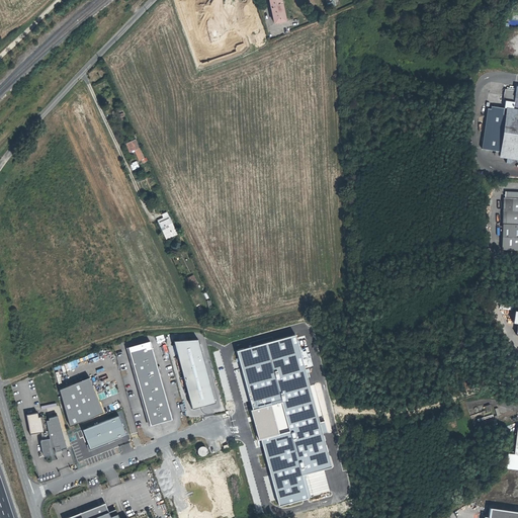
[(285,20),(280,0),(269,0),(274,23),(285,20)]
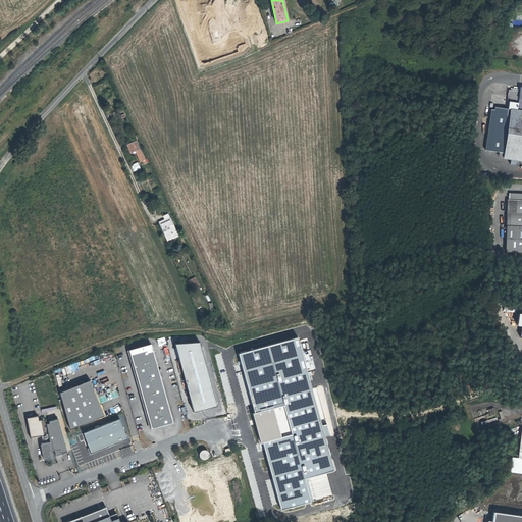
[(521,87),(520,87),(520,92),(518,103),(509,101),(507,114),(513,115),(511,127),(503,126),(500,152),(507,153),(521,154),(521,87)]
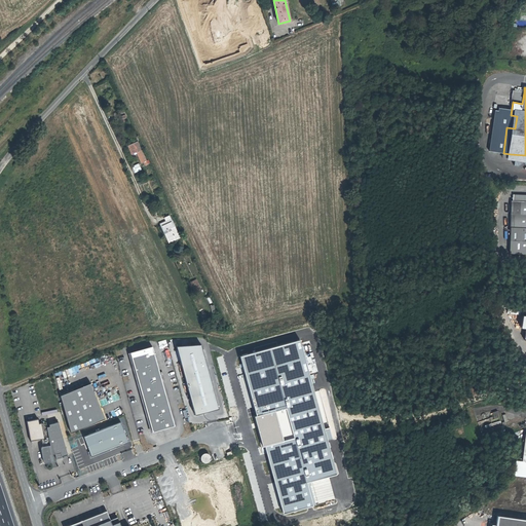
[(512,102),(513,102),(522,104),(524,92),(520,91),(513,90),(512,101),(512,102)]
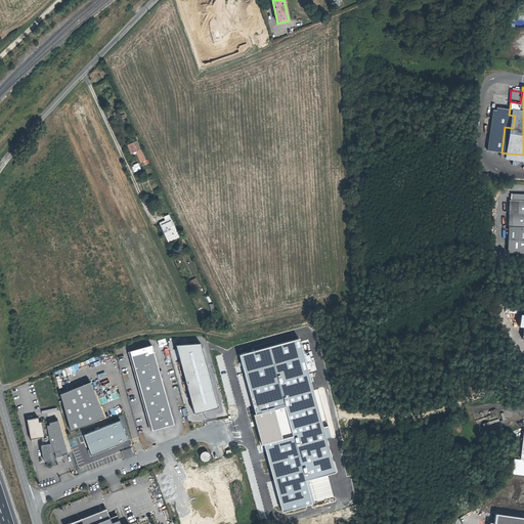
[(137,141),(128,145),(131,154),(134,153),(136,151),(136,153),(140,161),(142,161),(142,162),(143,162),(144,164),(147,163),(137,141)]
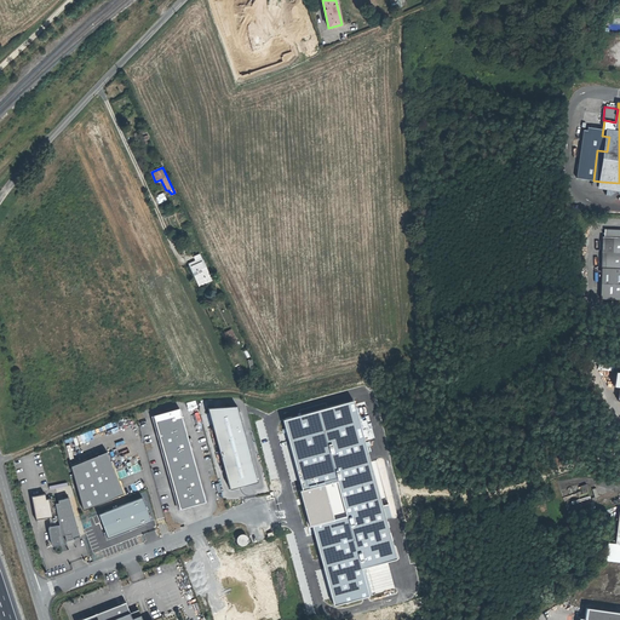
[(619,183),(602,182),(601,188),(601,189),(619,191),(619,183)]
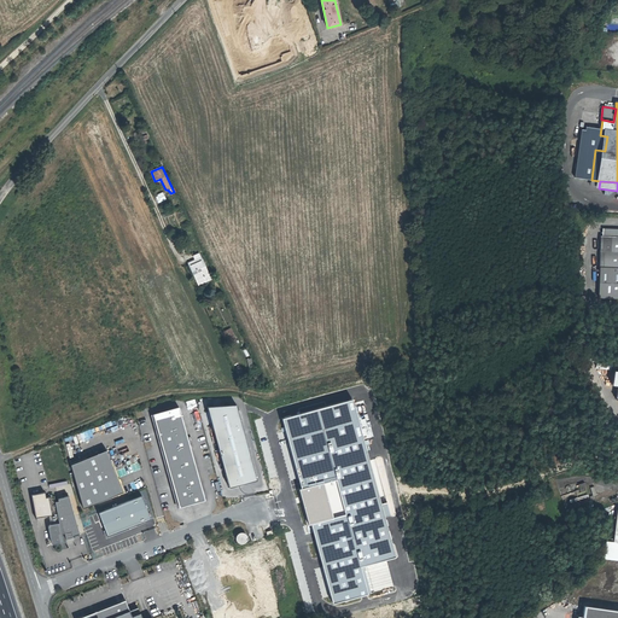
[(601,237),(599,297),(617,298),(617,228),(602,228),(602,237),(601,237)]
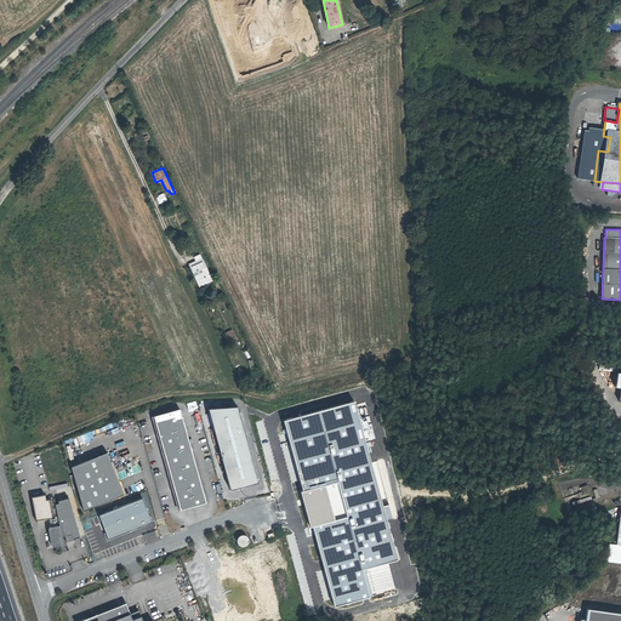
[(200,286),(211,280),(199,254),(193,256),(195,262),(189,265),(200,286)]
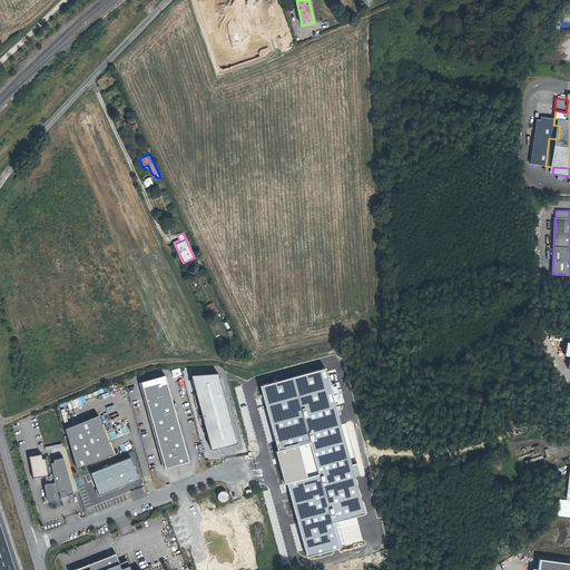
[(217,314),(213,304),(206,306),(209,317),(217,314)]
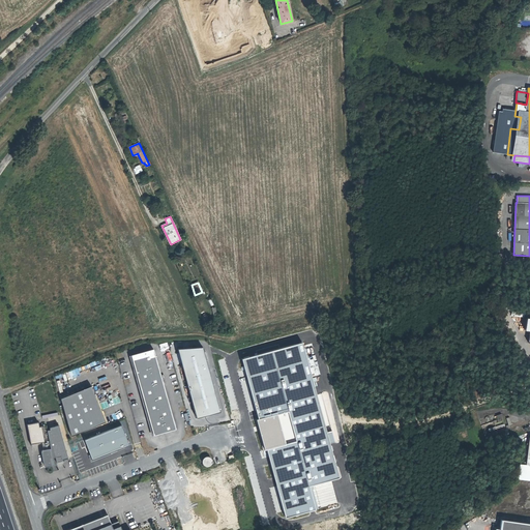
[(206,346),(180,348),(198,417),(222,412),(206,346)]
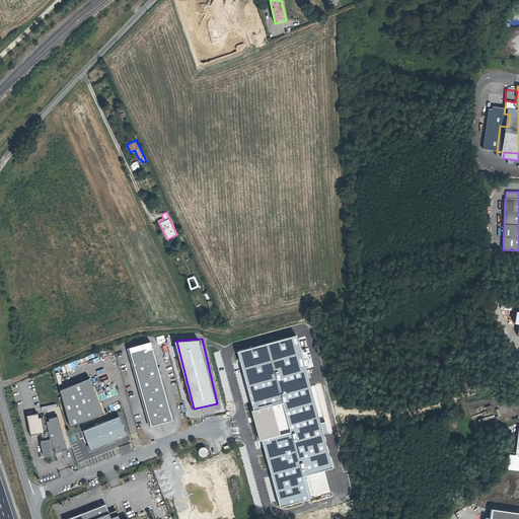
[(151,342),(127,348),(151,428),(172,421),(151,342)]
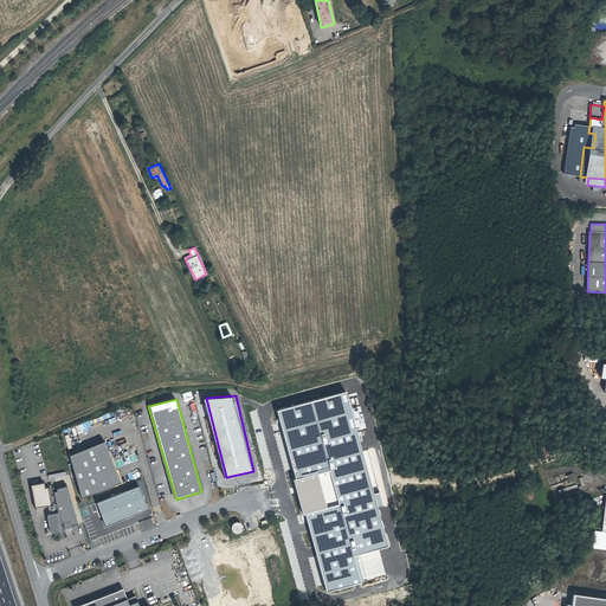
[(108,440),(71,455),(84,495),(122,479),(108,440)]
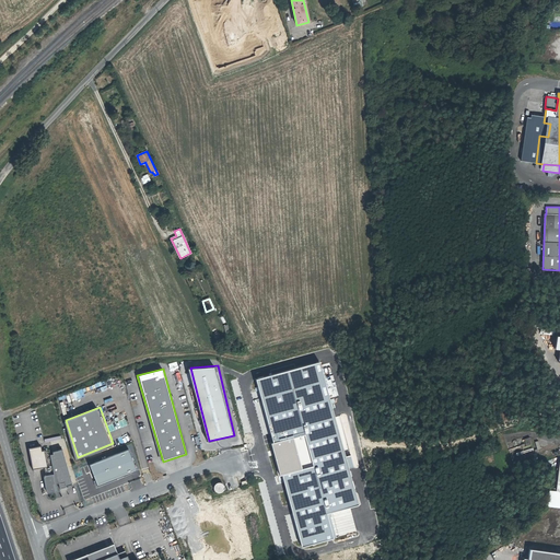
[(39,446),(28,448),(33,469),(46,467),(43,452),(41,452),(39,446)]
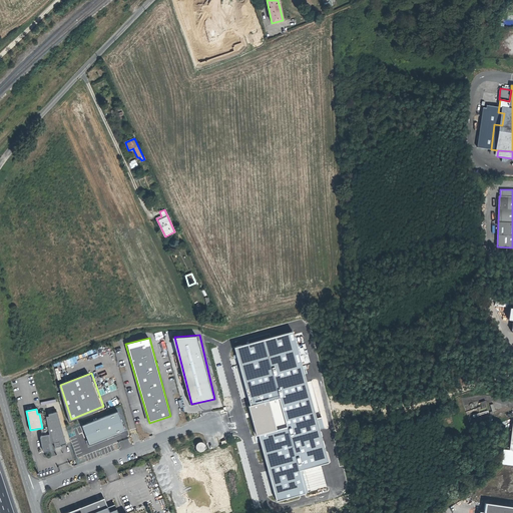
[(57,410),(47,414),(50,431),(52,432),(41,436),(43,453),(65,443),(57,410)]
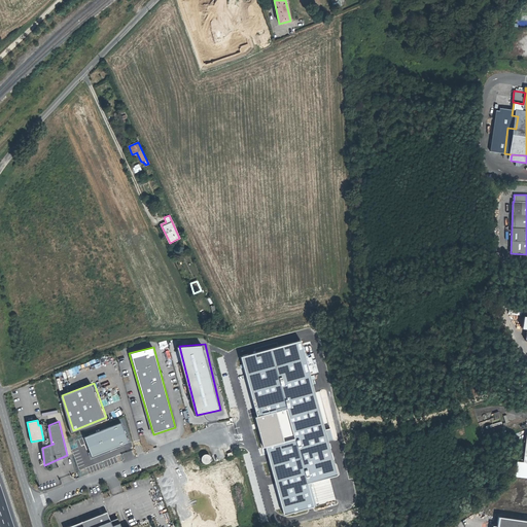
[(120,424),(83,437),(91,457),(128,442),(120,424)]
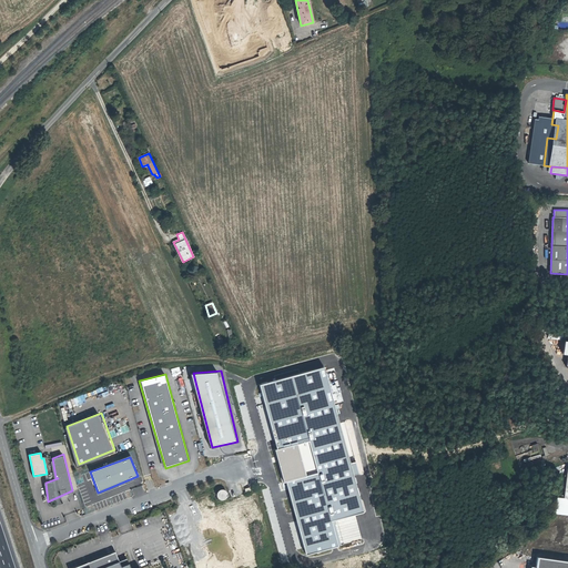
[(113,554),(71,567),(129,567),(125,559),(118,561),(113,554)]
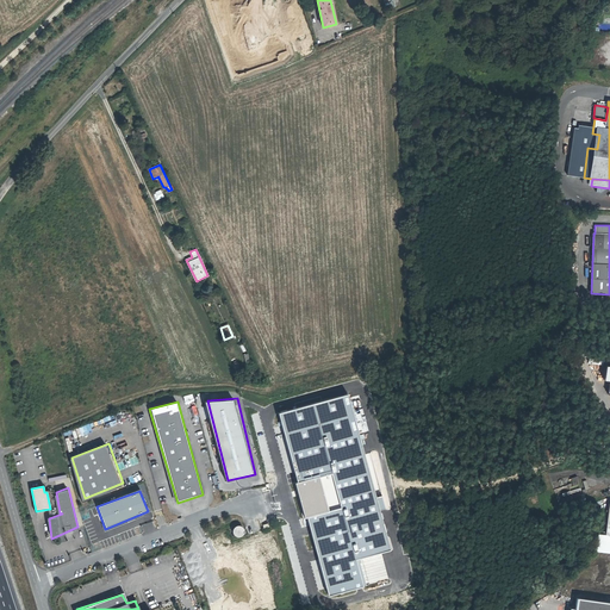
[(609,609),(609,602),(577,598),(574,609),(609,609)]
